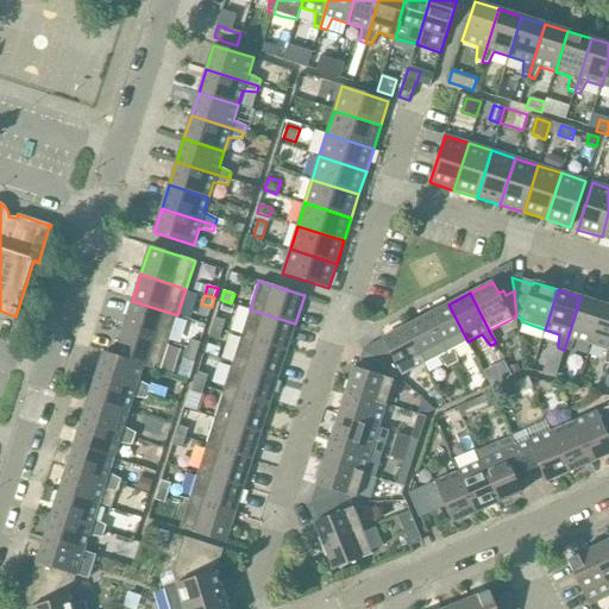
[(604,305),(581,297),(564,350),(570,351),(576,339),(591,344),(604,305)]
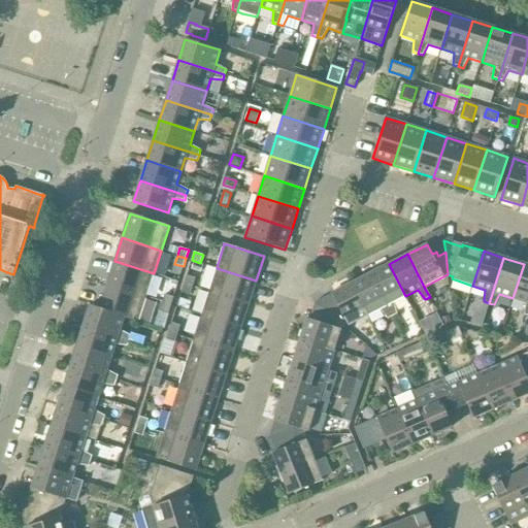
[(114,261),(106,285),(146,297),(154,273),(114,261)]
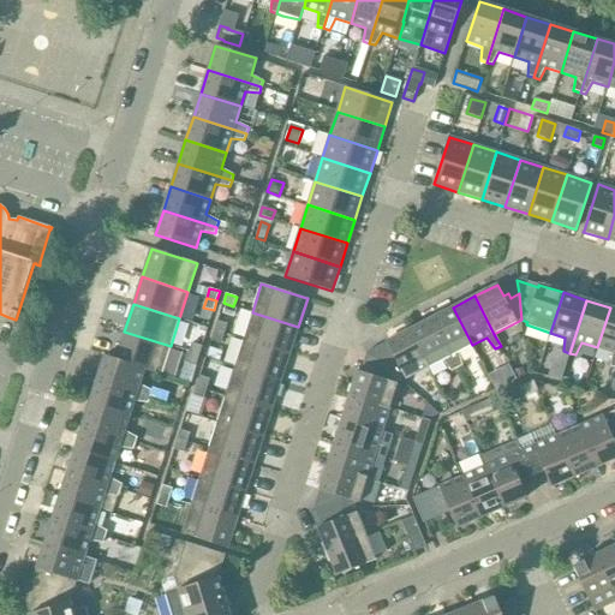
[(453,308),(431,318),(457,369),(463,365),(459,352),(472,345),(453,308)]
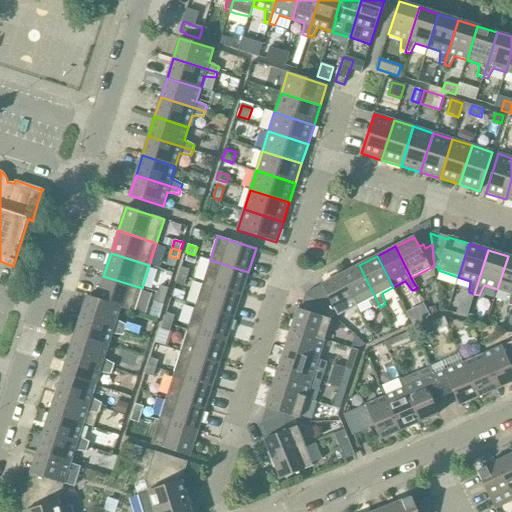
[(511,257),(508,256),(497,289),(509,293),(508,305),(511,306),(511,257)]
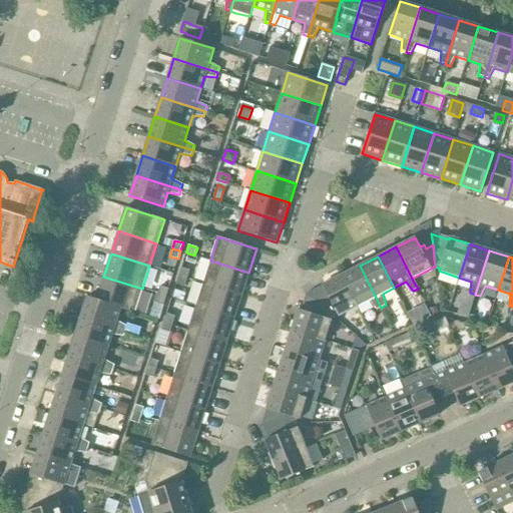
[(210,261),(203,284),(241,296),(248,273),(210,261)]
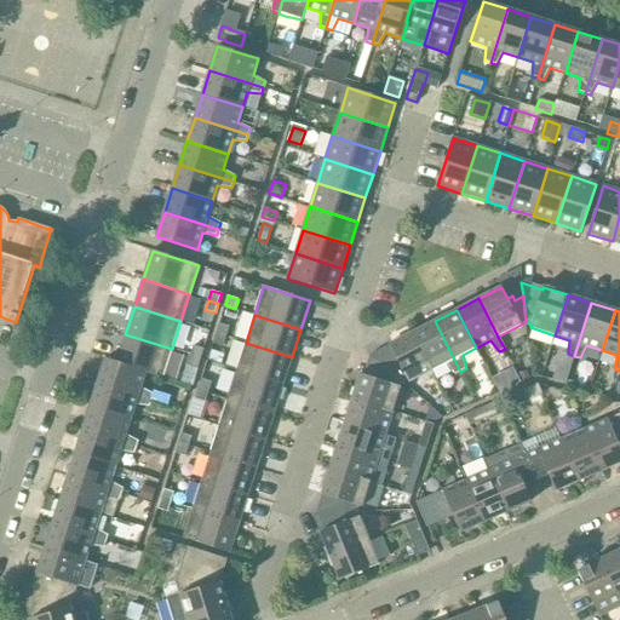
[(435,321),(413,332),(432,371),(447,363),(455,374),(460,372),(435,321)]
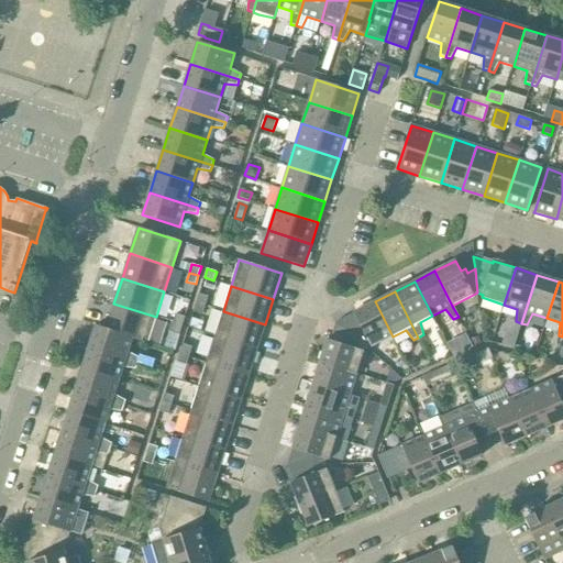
[(196,302),(206,306),(208,297),(199,294),(196,302)]
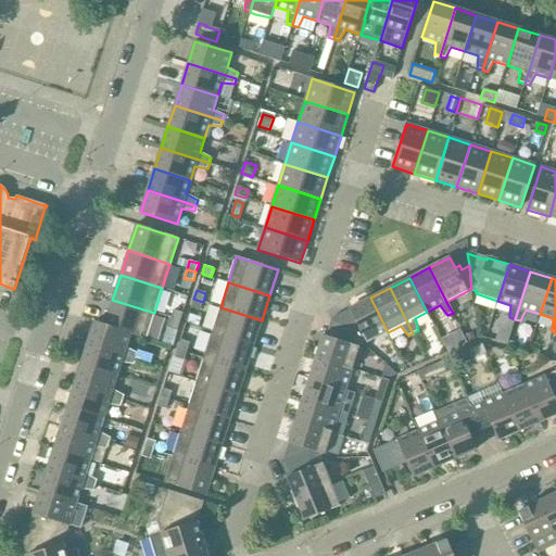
[(350,308),(331,318),(350,333),(361,343),(361,342),(365,340),(367,343),(388,332),(370,298),(350,308)]
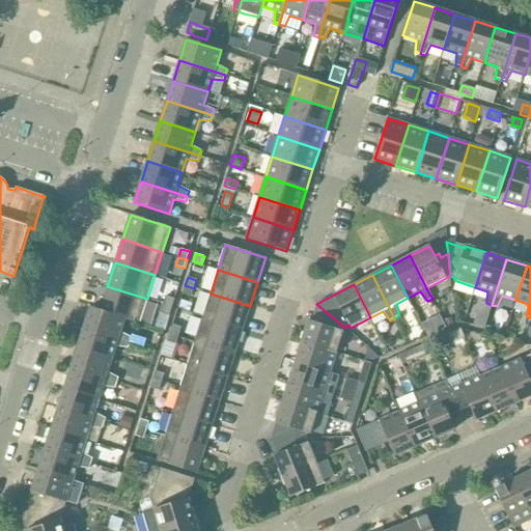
[(194,288),(185,285),(183,294),(191,297),(194,288)]
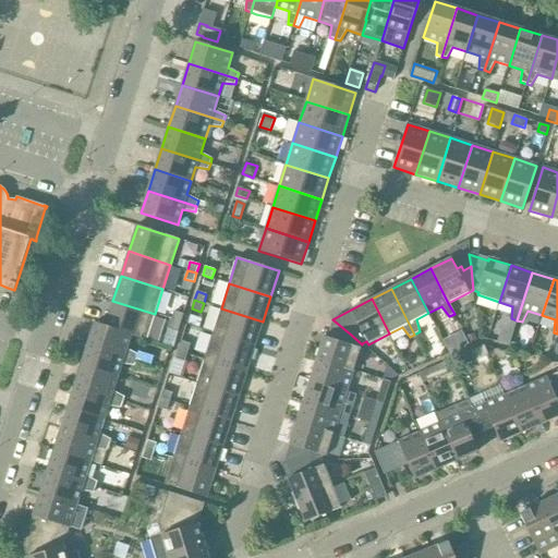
[(112,301),(105,326),(131,335),(131,336),(146,340),(155,314),(112,301)]
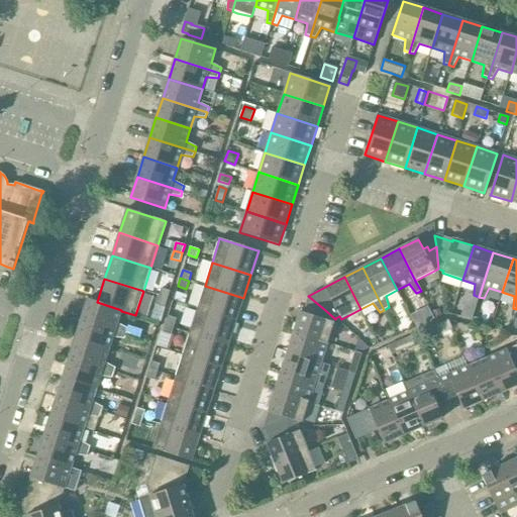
[(205,286),(197,308),(235,321),(243,298),(205,286)]
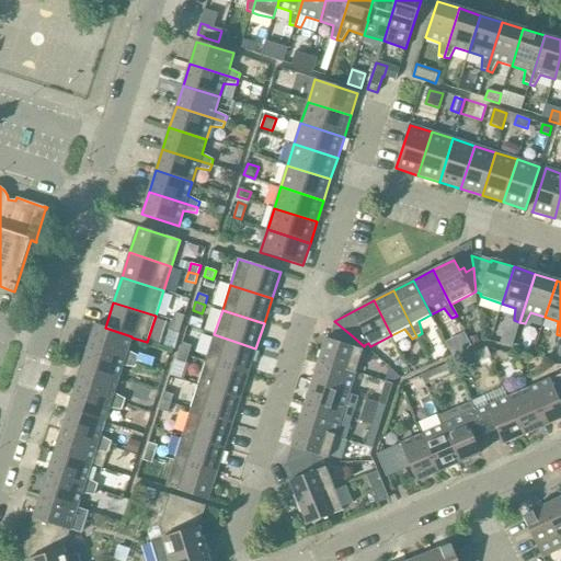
[(172,321),(182,324),(184,316),(175,313),(172,321)]
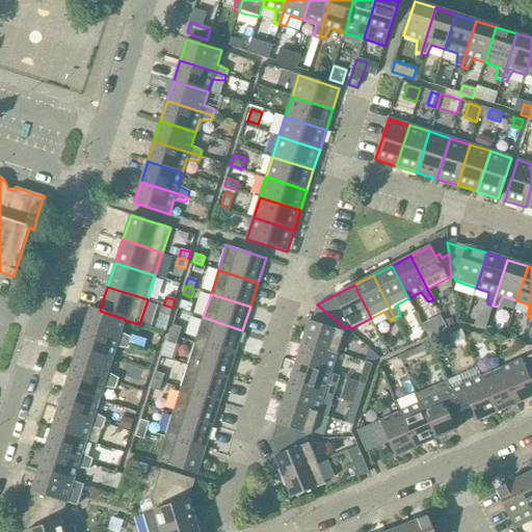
[(173,308),(163,304),(161,314),(169,316),(173,308)]
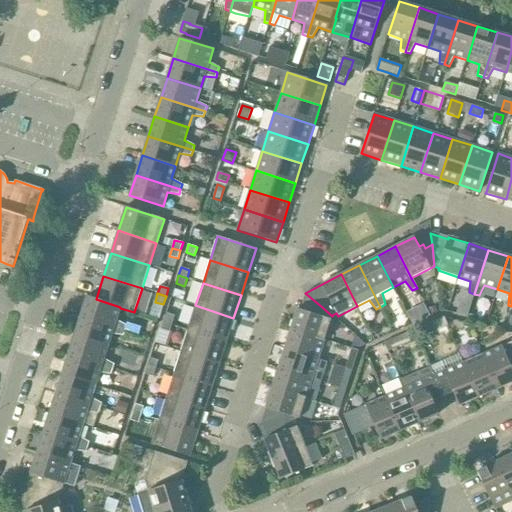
[(324,339),(332,316),(322,307),(305,293),(300,309),(297,309),(291,329),(324,339)]
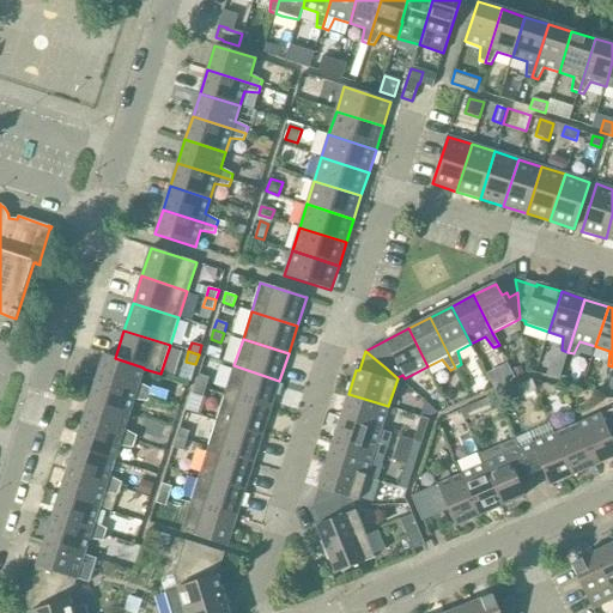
[(97,378),(150,395),(152,389),(139,383),(144,369),(144,368),(115,358),(104,354),(97,378)]
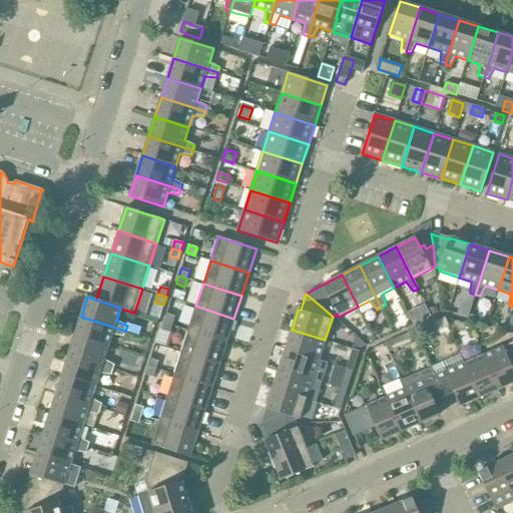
[(460,303),(458,313),(467,316),(470,306),(460,303)]
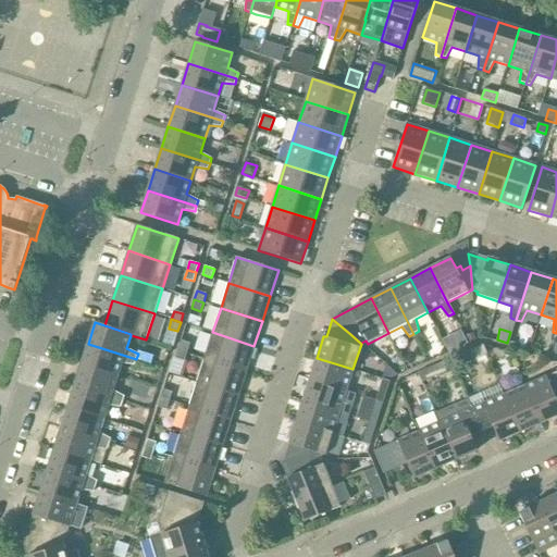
[(212,332),(205,357),(246,371),(254,346),(212,332)]
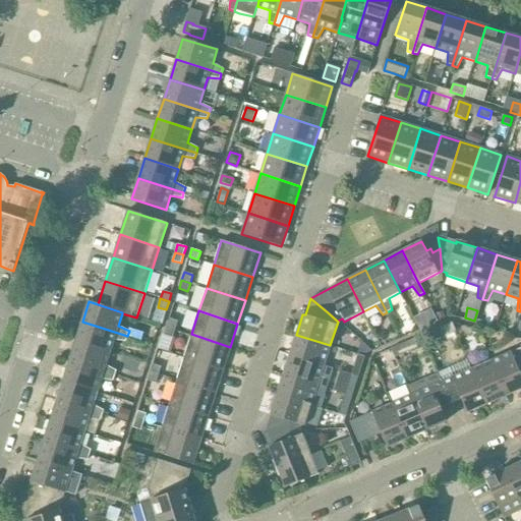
[(167,327),(175,330),(178,322),(169,319),(167,327)]
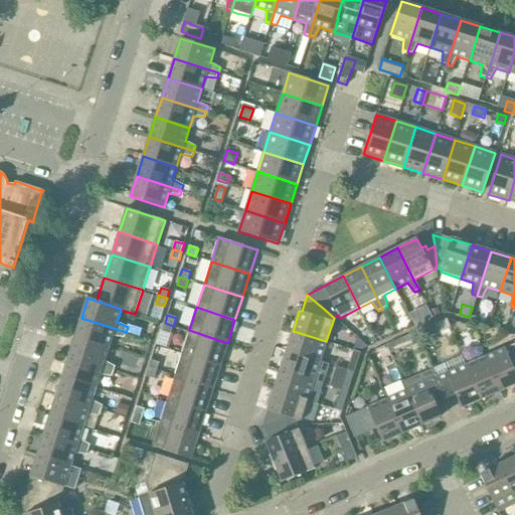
[(81,318),(74,337),(109,348),(113,336),(124,337),(126,332),(81,318)]
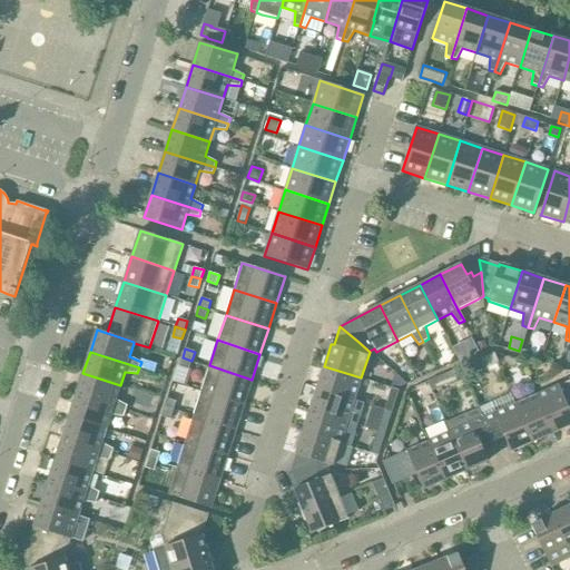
[(481,359),(485,367),(498,362),(494,353),(481,359)]
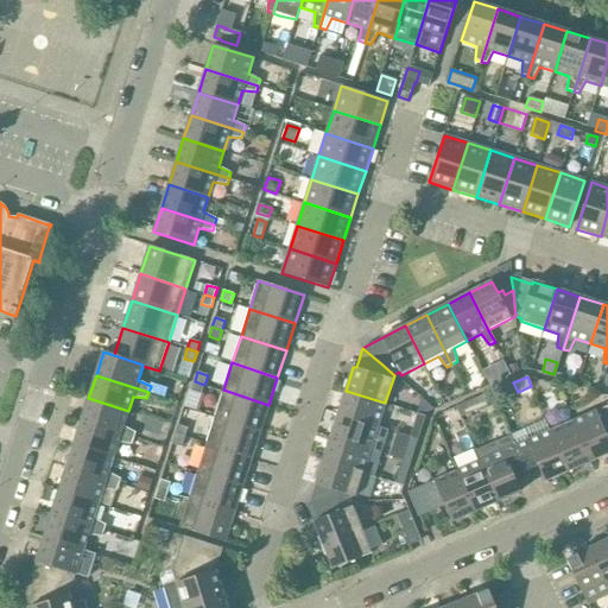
[(204,385),(195,381),(191,391),(202,394),(204,385)]
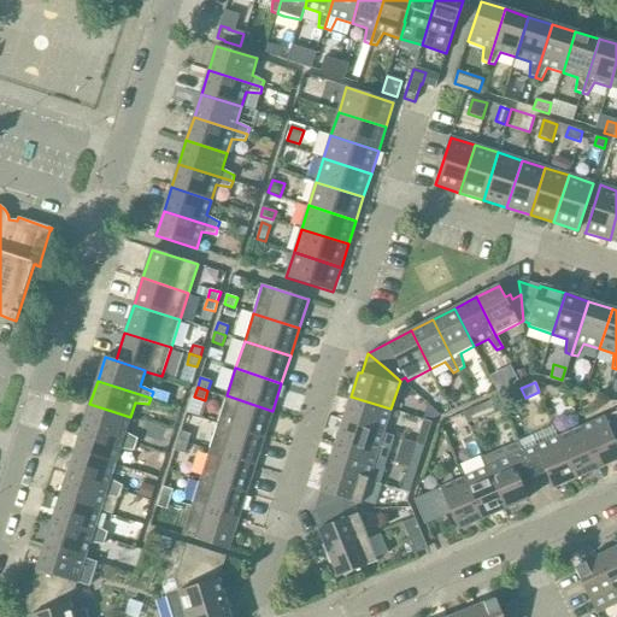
[(264,439),(272,411),(227,395),(218,424),(264,439)]
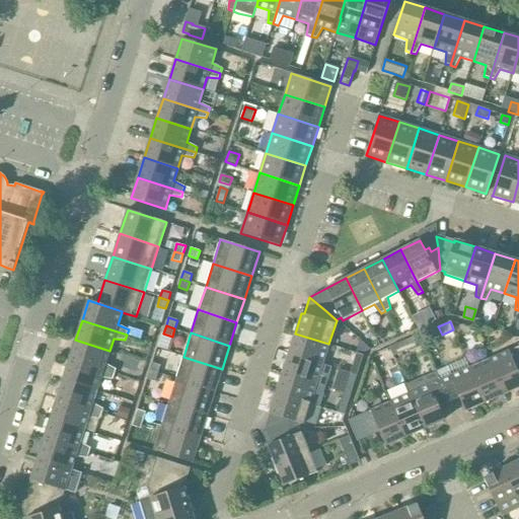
[(288,353),(322,364),(326,352),(339,353),(341,348),(328,344),(295,334),(288,353)]
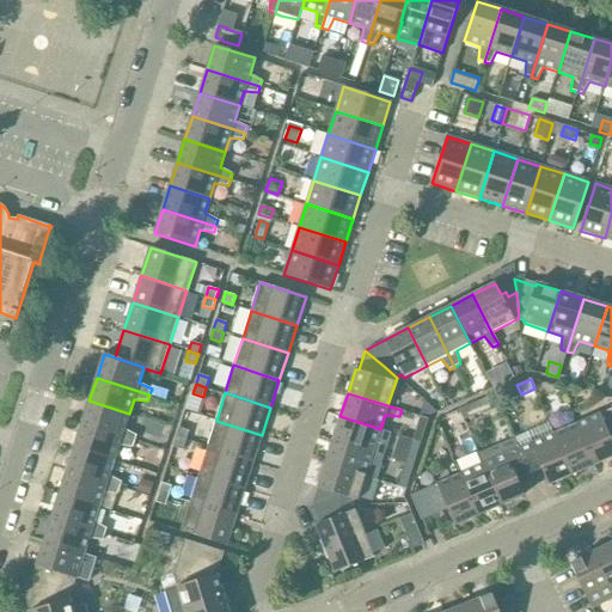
[(473,404),(477,414),(489,409),(485,398),(473,404)]
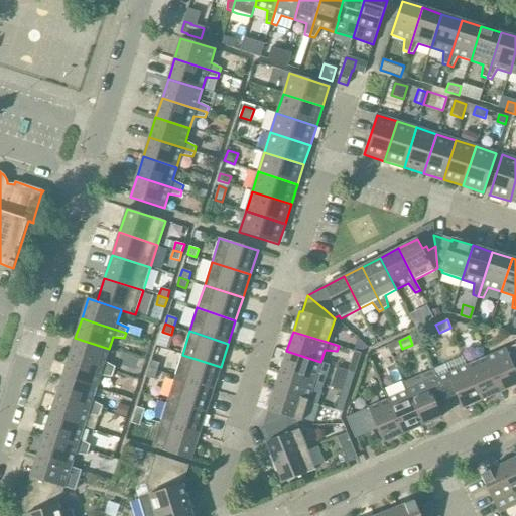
[(75,338),(69,358),(114,372),(115,367),(105,362),(109,349),(75,338)]
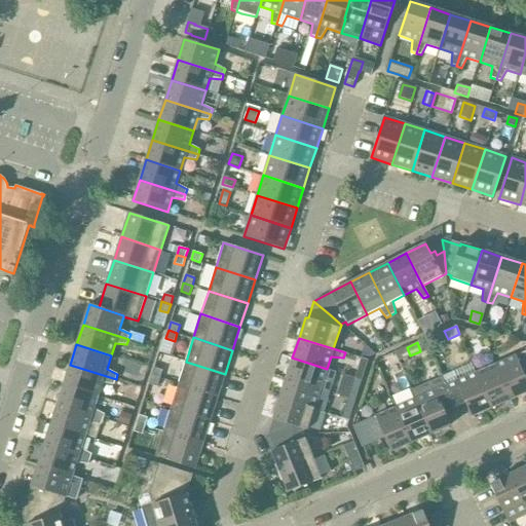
[(365,344),(361,358),(368,360),(369,358),(376,354),(365,344)]
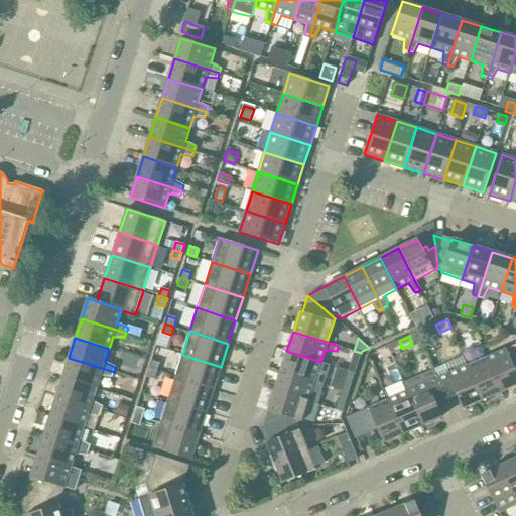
[(402,349),(399,341),(387,346),(391,354),(402,349)]
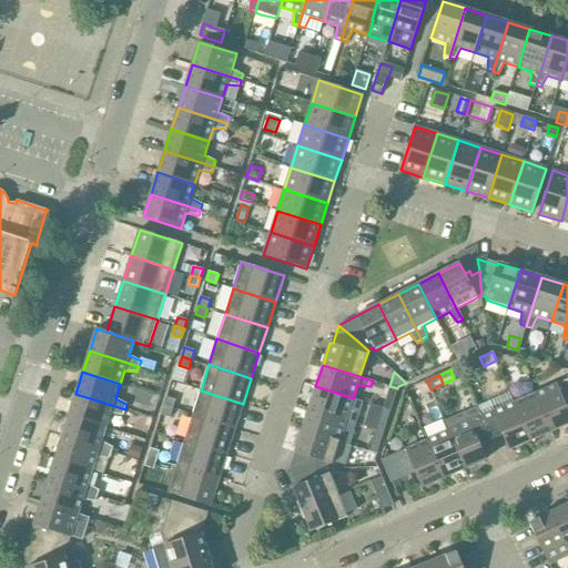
[(567,378),(535,394),(551,432),(567,424),(567,409),(567,407),(567,406),(567,378)]
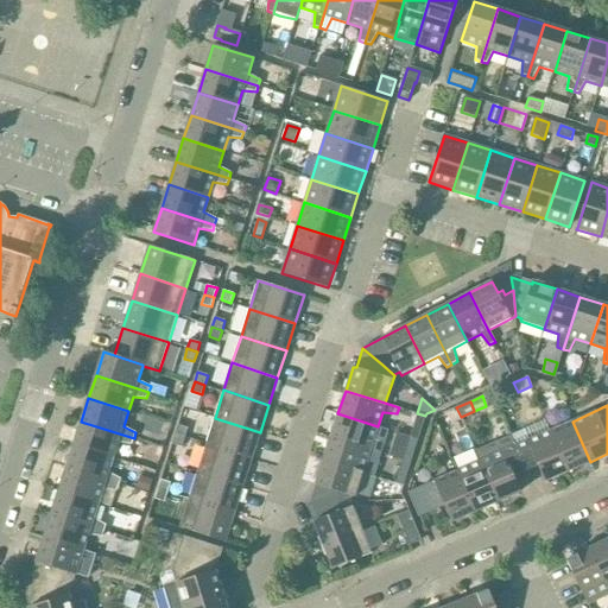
[(337,413),(330,437),(381,453),(388,430),(378,426),(337,413)]
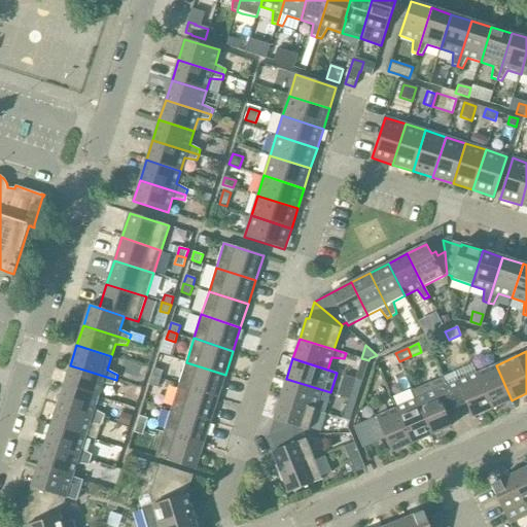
[(186,362),(178,386),(217,398),(225,375),(186,362)]
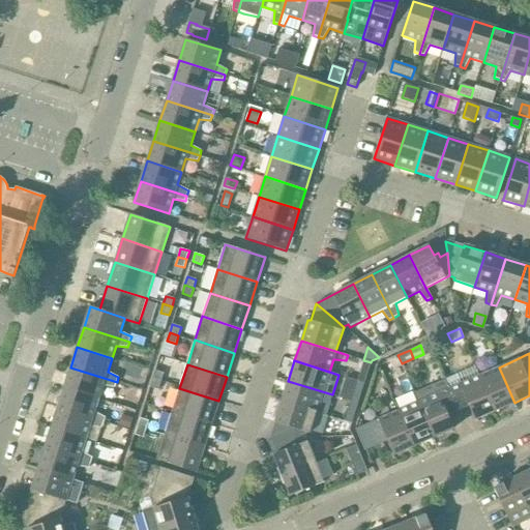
[(70,367),(64,387),(98,399),(102,386),(115,387),(117,382),(70,367)]
